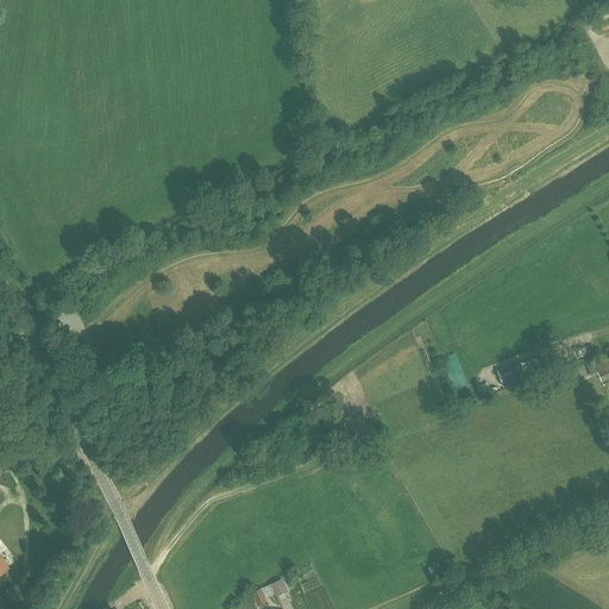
[(601,382),(608,377),(608,358),(608,357),(597,362),(601,370),(597,371),(601,382)]
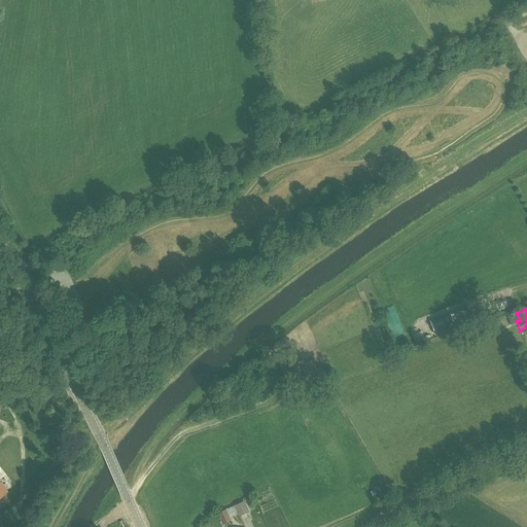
[(454,326),(451,317),(431,324),(435,334),(454,326)]
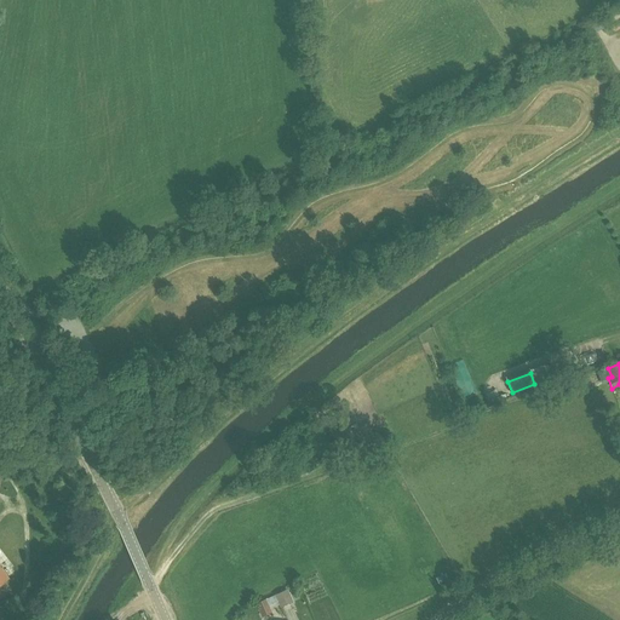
[(363,430),(354,432),(357,441),(350,443),(354,454),(369,448),(363,430)]
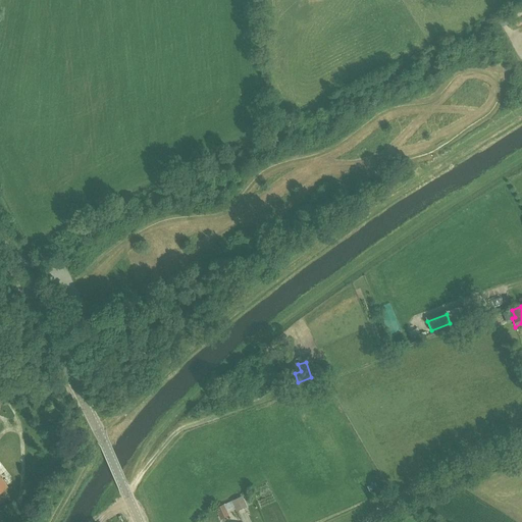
[(370,492),(378,488),(375,483),(367,486),(370,492)]
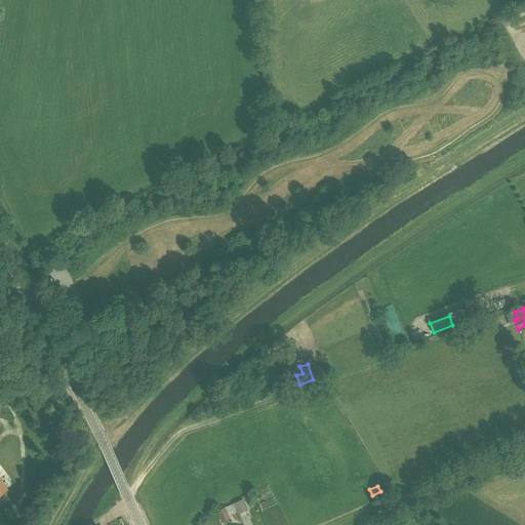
[(237,515),(248,510),(244,498),(232,503),(237,515)]
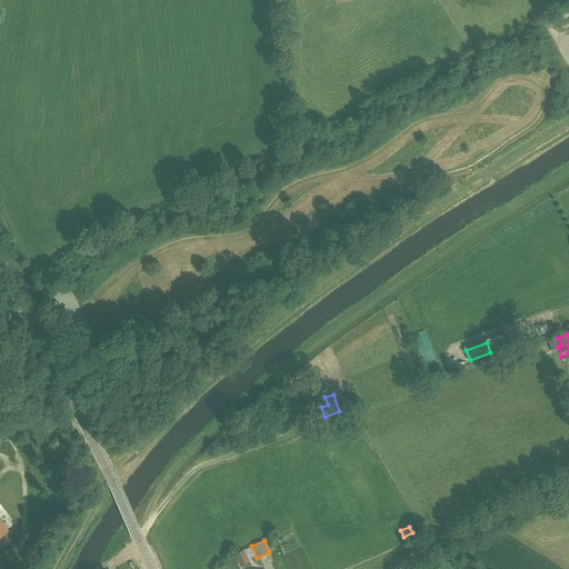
[(241,551),(235,555),(240,568),(248,565),(241,551)]
